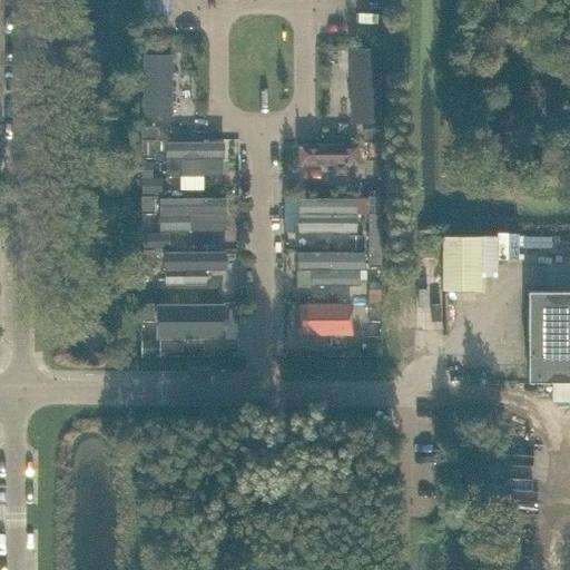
[(185,23),(186,11),(160,10),(159,22),(185,23)]
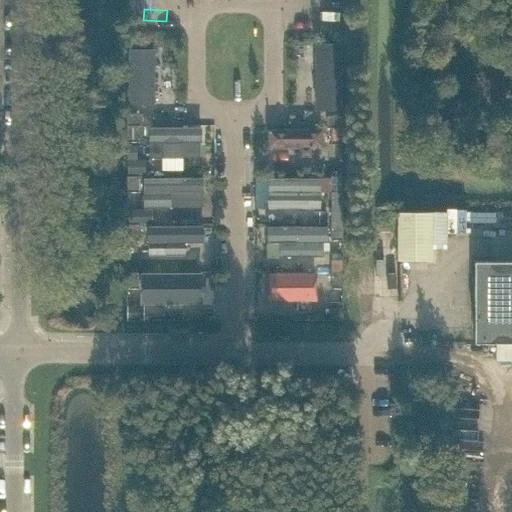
[(318,43),(316,108),(338,109),(338,43),(318,43)]
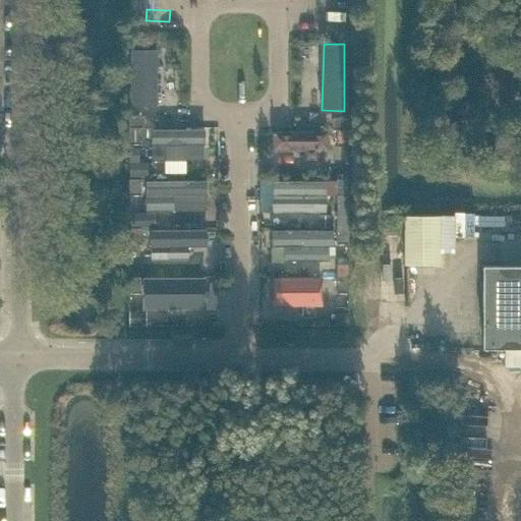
[(130,105),(156,105),(156,51),(130,50),(130,105)]
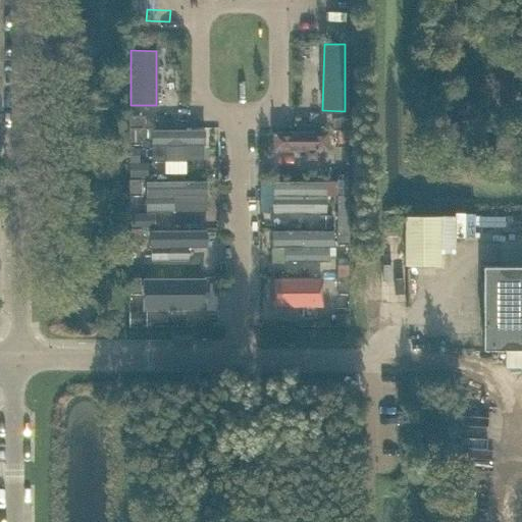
[(146,127),(146,115),(129,115),(129,127),(142,127),(146,127)]
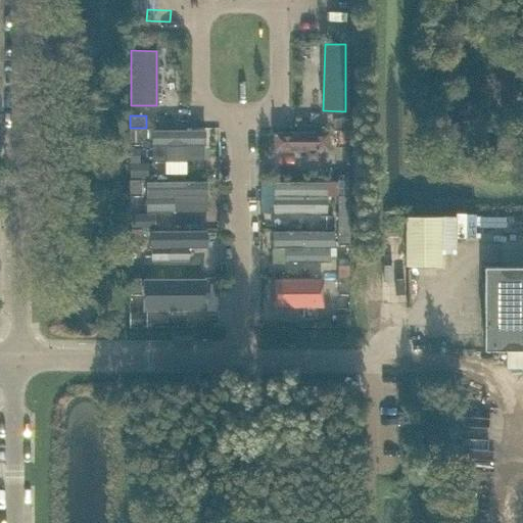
[(350,130),(350,117),(334,117),(334,130),(338,130),(350,130)]
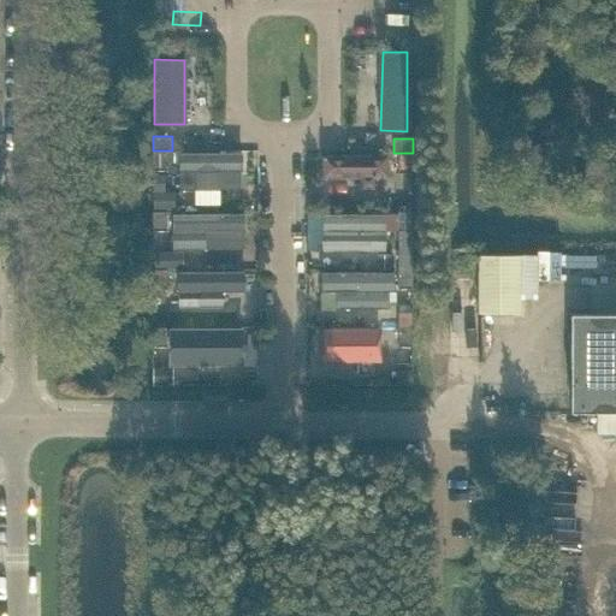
[(167,150),(153,150),(153,153),(153,170),(167,170),(167,150)]
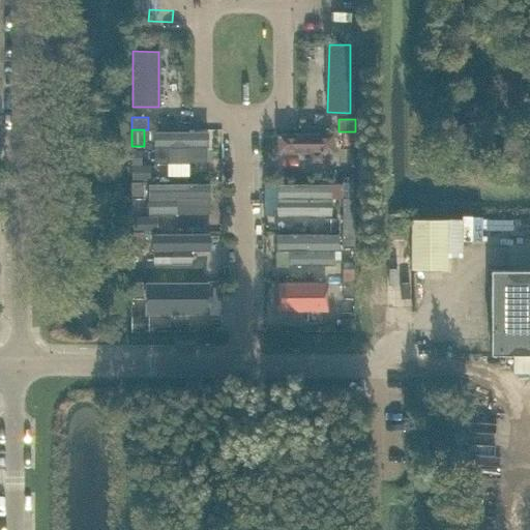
[(154,162),(174,162),(207,162),(207,131),(154,131),(154,162)]
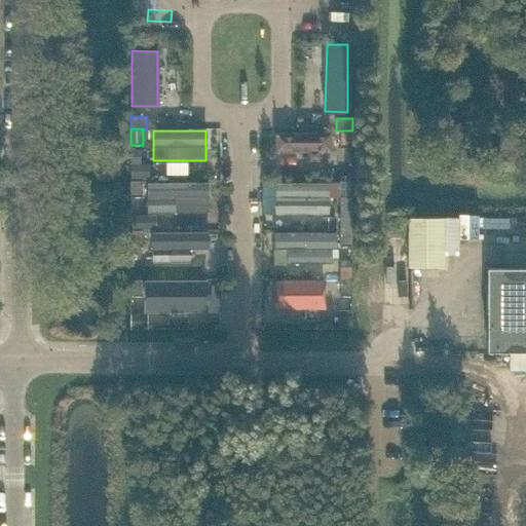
[(352,130),(340,130),(340,147),(352,147),(352,130)]
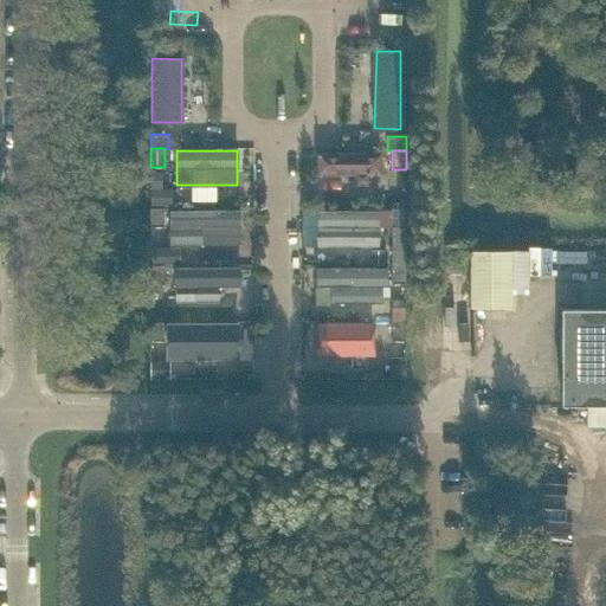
[(385,153),(321,153),(321,174),(385,174),(385,153)]
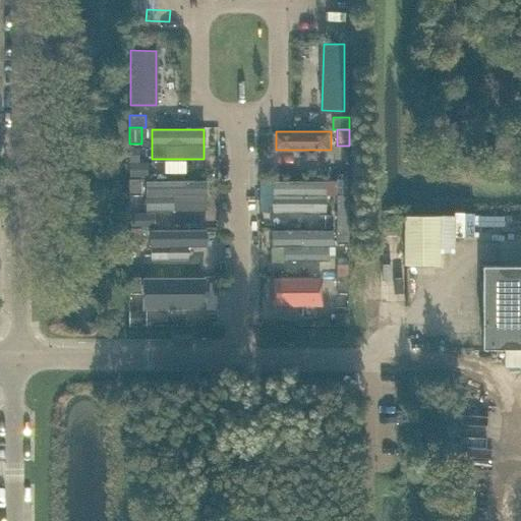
[(147,162),(129,162),(129,176),(147,176),(147,162)]
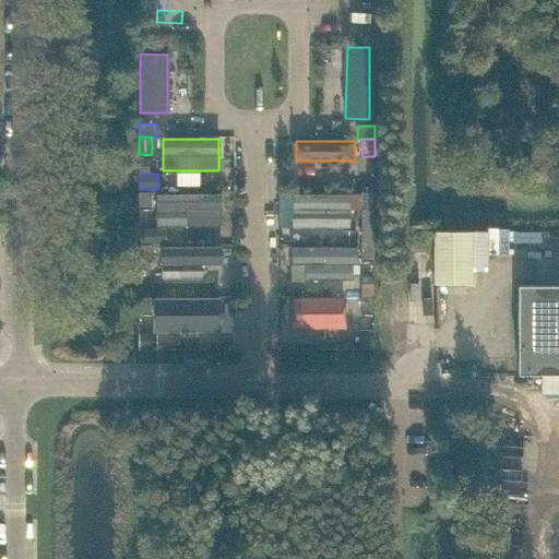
[(152,191),(139,191),(139,209),(152,209),(152,191)]
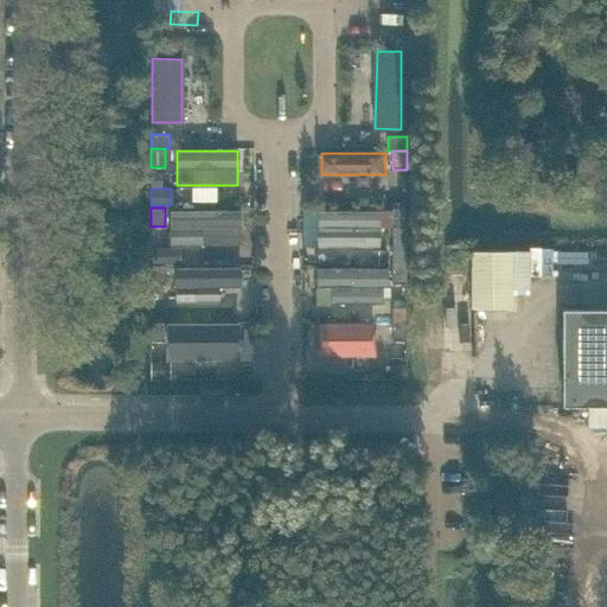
[(407,227),(407,208),(393,208),(393,227),(407,227)]
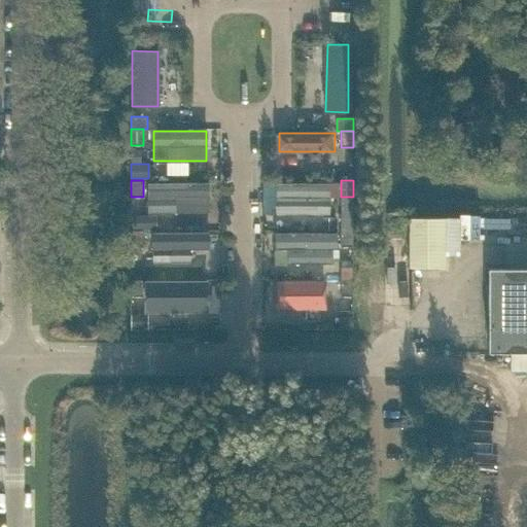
[(146,183),(146,199),(208,198),(207,182),(146,183)]
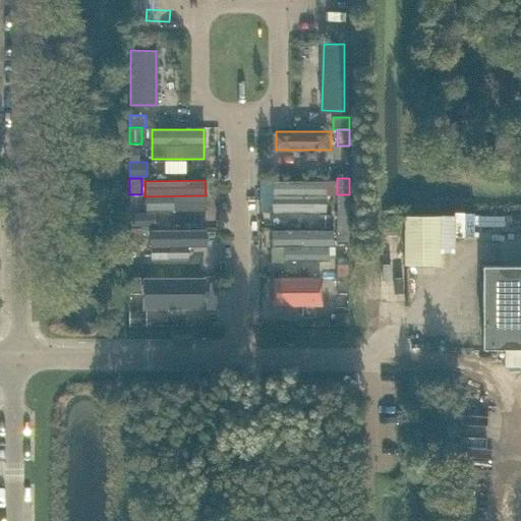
[(272,181),(272,210),(325,211),(325,181),(272,181)]
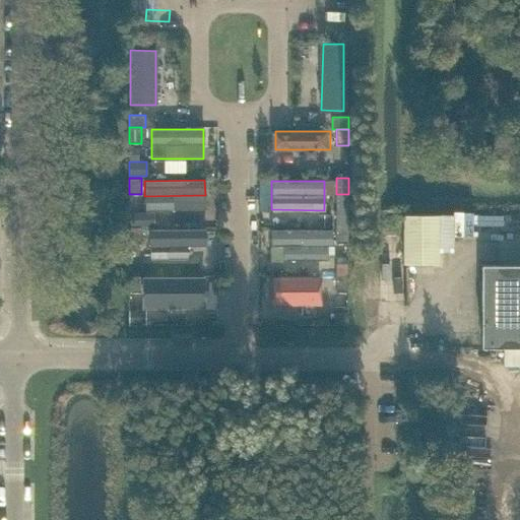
[(440,214),(404,214),(405,263),(440,262),(440,214)]
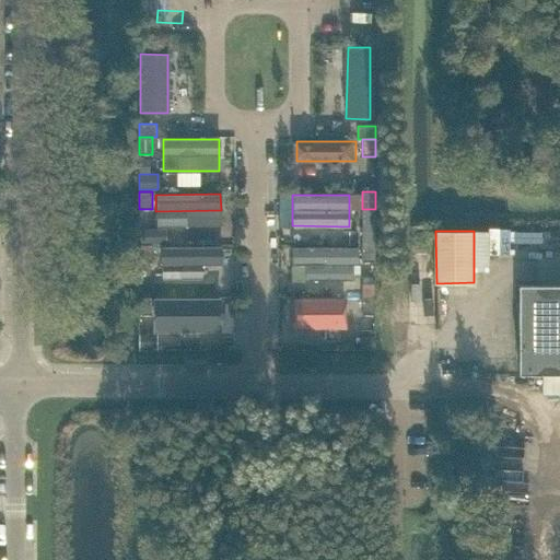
[(152,244),(139,244),(139,261),(152,261),(152,244)]
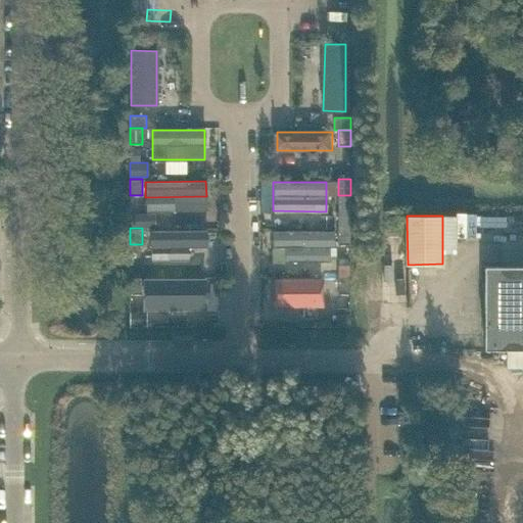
[(350,228),(338,228),(338,244),(350,244),(350,228)]
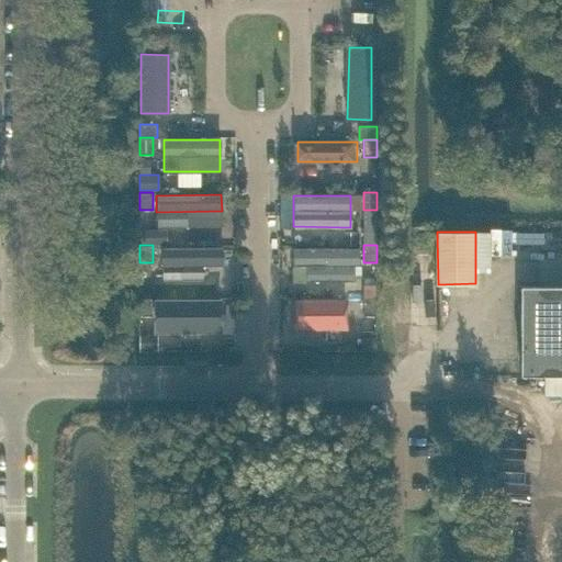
[(161,279),(203,278),(202,265),(221,265),(221,247),(161,248),(161,279)]
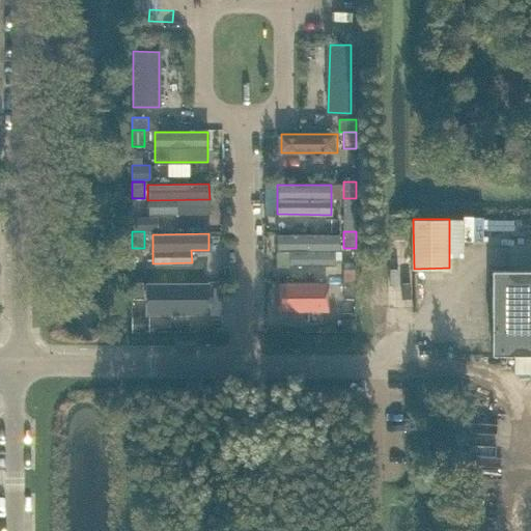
[(278,234),(278,249),(288,249),(288,266),(335,266),(335,250),(340,250),(340,233),(278,234)]
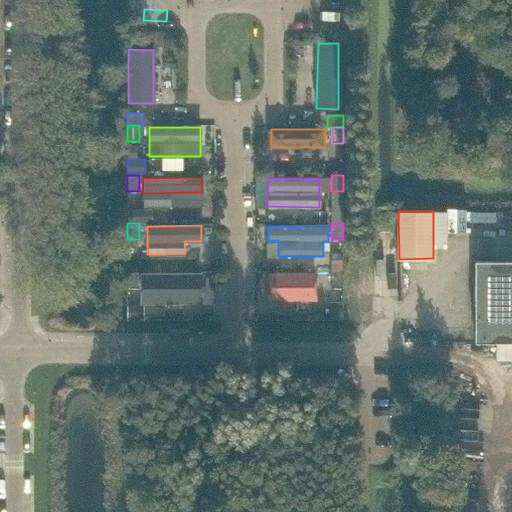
[(475,342),(511,341),(511,260),(475,260),(475,342)]
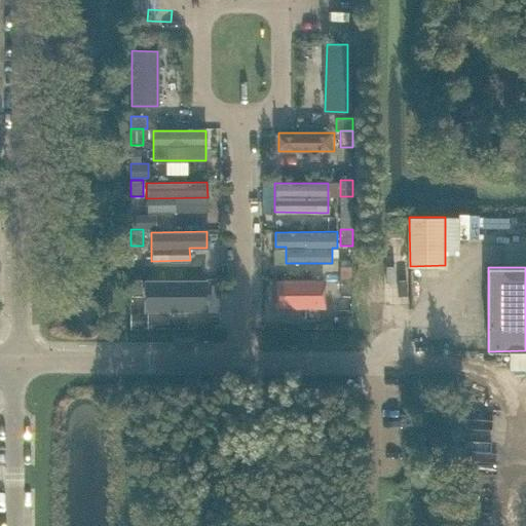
[(143,295),(143,278),(130,278),(130,295),(143,295)]
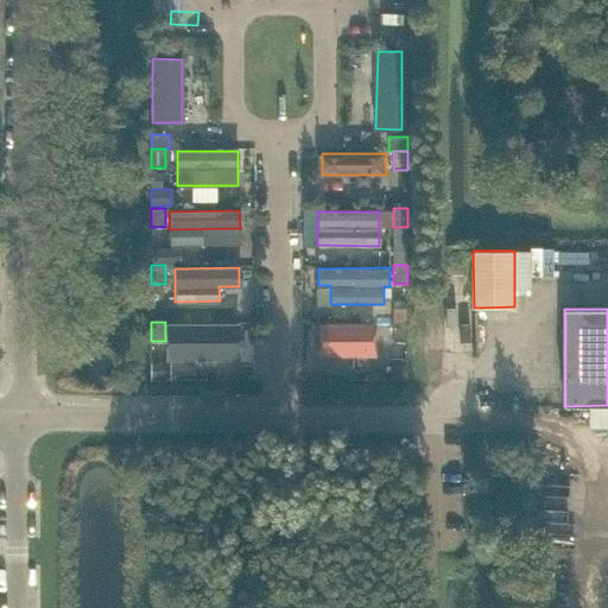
[(407,322),(393,322),(393,341),(407,341),(407,322)]
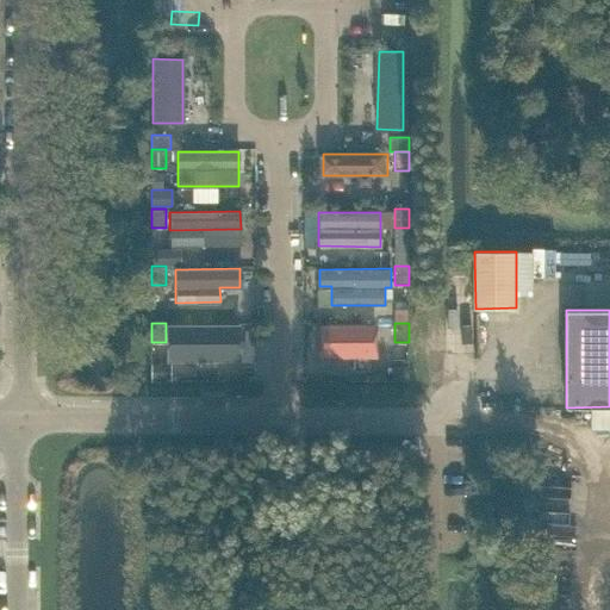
[(319,324),(319,359),(377,359),(377,324),(319,324)]
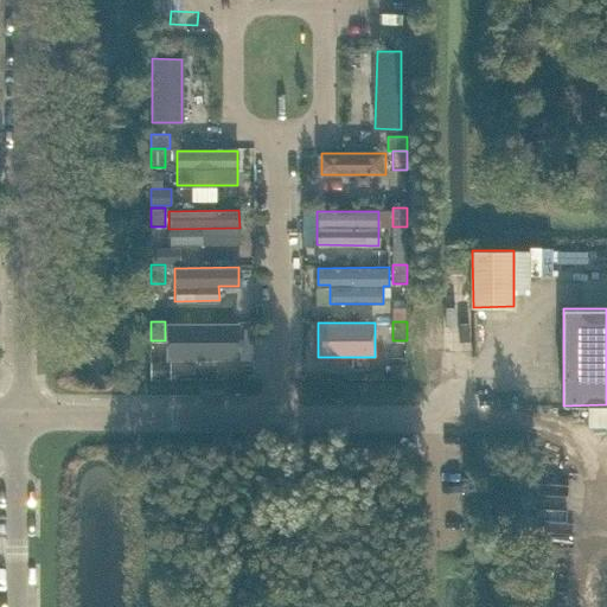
[(166,324),(166,358),(237,358),(237,324),(166,324)]
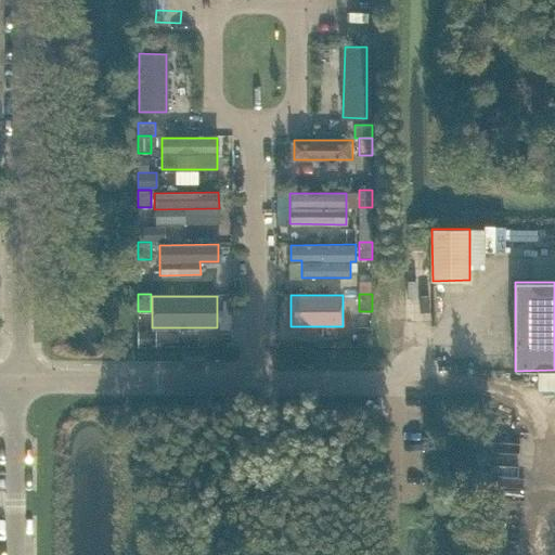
[(153,332),(141,332),(141,344),(153,344),(153,332)]
